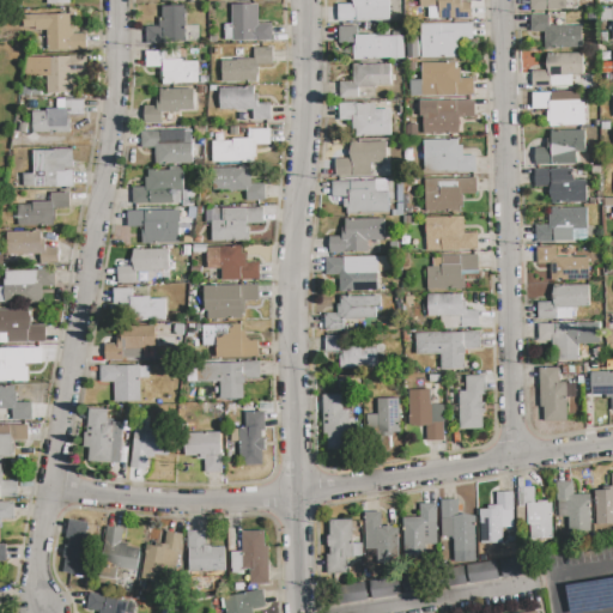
[(390,0),(392,22),(339,24),(338,5),(354,4),(352,0),(390,0)]
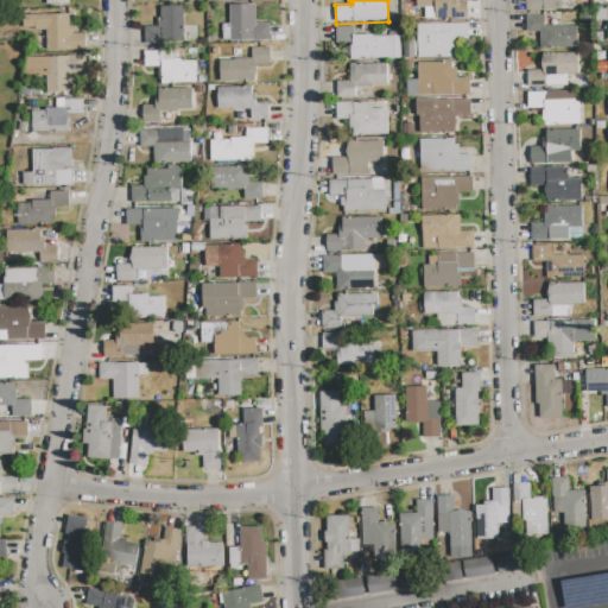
[(417,0),(457,0),(457,1),(467,1),(467,20),(436,20),(436,10),(432,10),(432,8),(418,8),(417,0)]
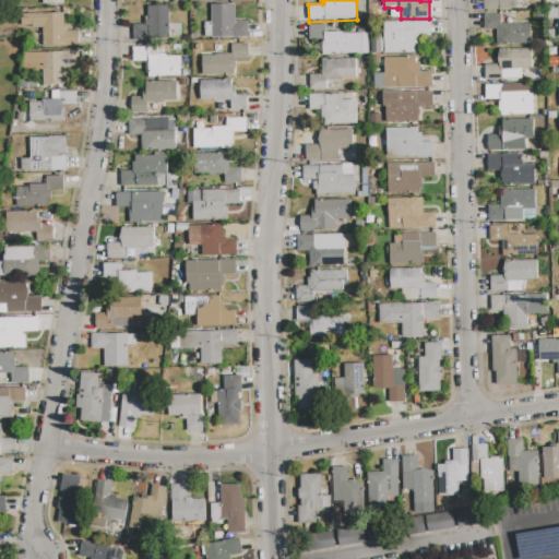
[(516,0),(518,9),(484,10),(483,0),(516,0)]
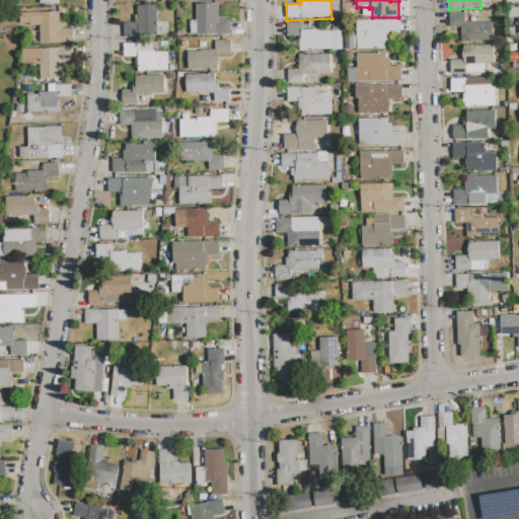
[(196,4),(219,4),(219,20),(230,20),(231,34),(190,35),(190,21),(196,20),(196,4)]
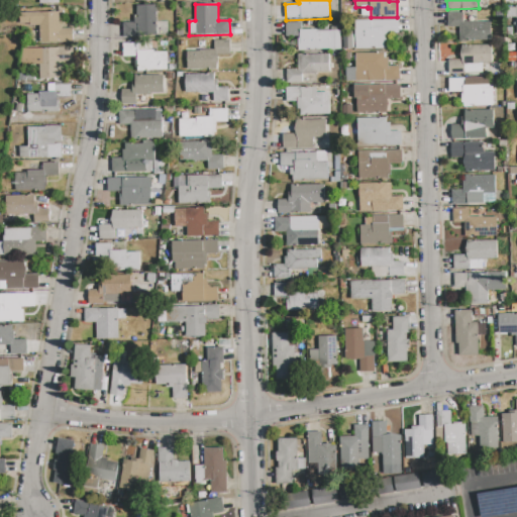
[(137,6),(157,5),(157,36),(123,37),(123,23),(134,23),(134,15),(137,15),(137,6)]
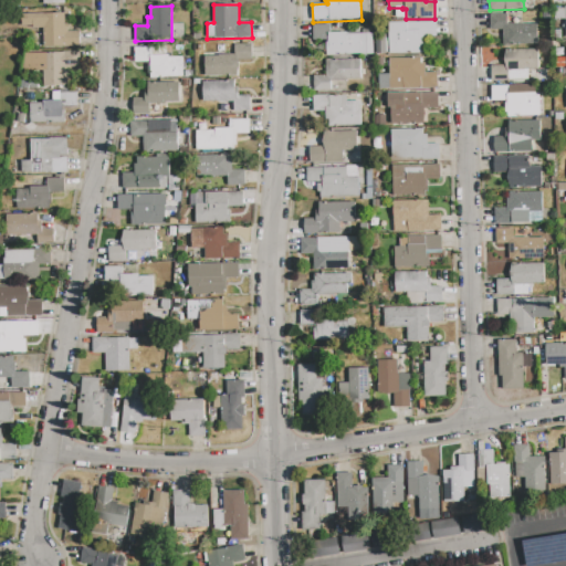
[(554,9),(565,9),(565,7),(565,19),(554,20),(554,9)]
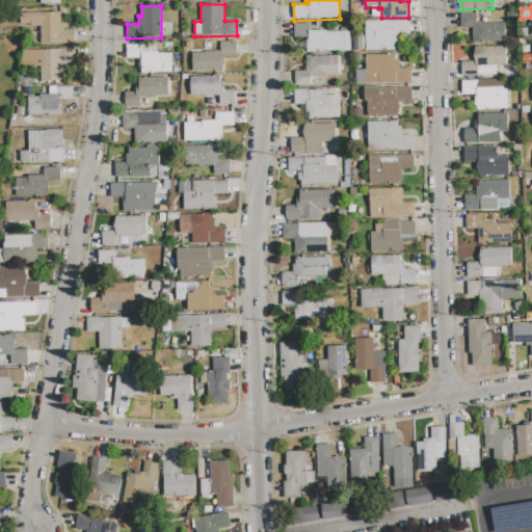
[(20,14),(60,12),(60,24),(64,24),(64,29),(75,29),(75,44),(59,45),(59,44),(41,45),(41,26),(31,26),(31,25),(21,25),(20,14)]
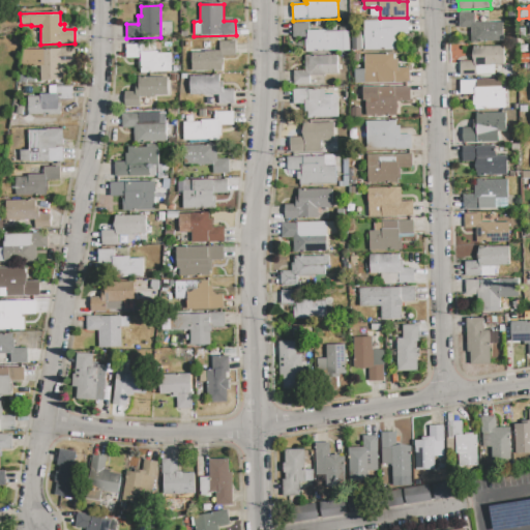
[(459,13),(475,13),(475,22),(490,22),(490,23),(504,23),(504,42),(471,42),(471,28),(459,28),(459,13)]
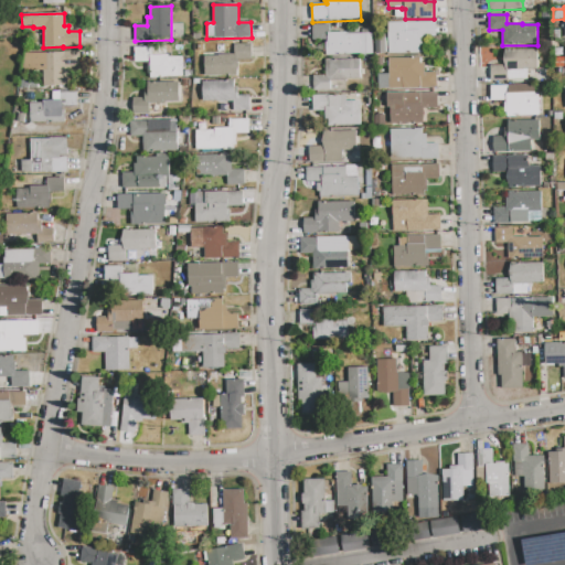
[(388,22),(436,22),(436,38),(420,38),(420,40),(424,40),(424,54),(390,55),(388,22)]
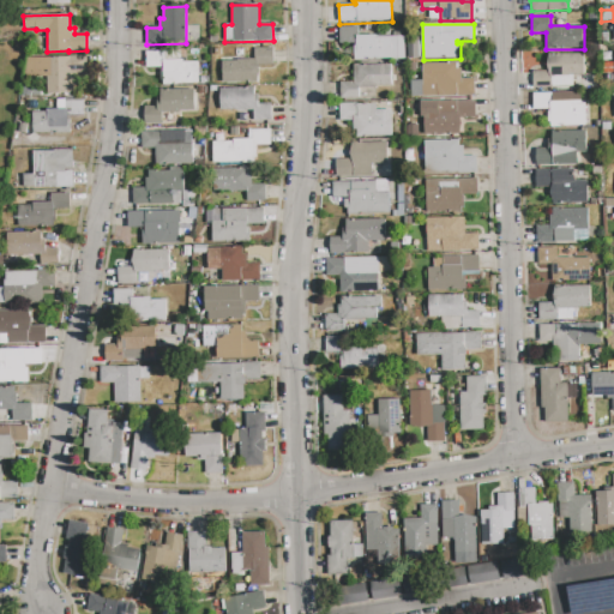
[(339,26),(359,26),(359,36),(377,36),(377,37),(391,37),(405,36),(405,60),(354,60),(354,49),(356,49),(356,43),(339,43),(339,26)]
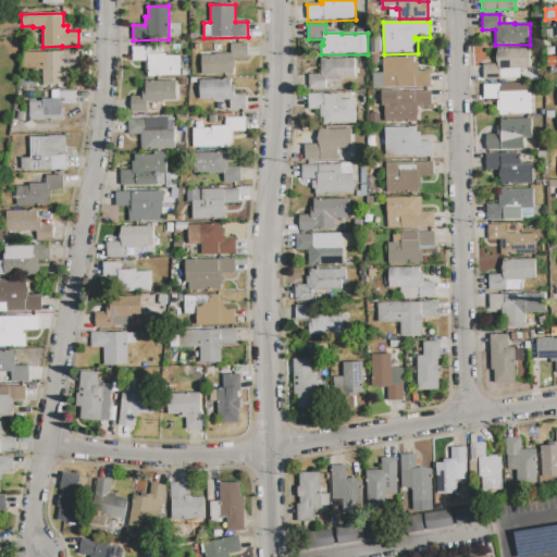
[(381,34),(381,54),(369,54),(369,35),(381,34)]
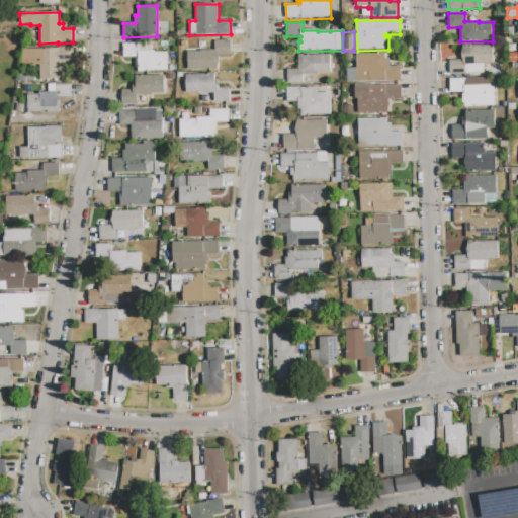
[(187,52),(200,52),(200,50),(214,50),(214,40),(230,40),(231,57),(219,57),(219,71),(187,71),(187,52)]
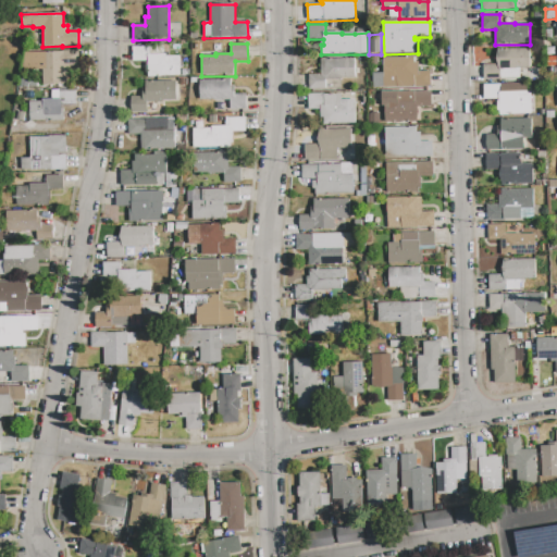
[(134,47),(150,47),(150,54),(166,53),(166,56),(180,56),(181,76),(148,77),(148,60),(134,60),(134,47)]
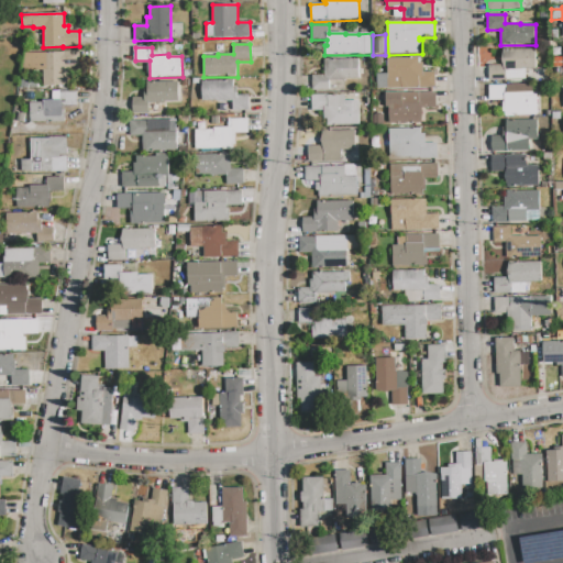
[(488,65),(501,65),(501,59),(504,50),(536,50),(536,69),(526,69),(526,79),(506,79),(506,80),(488,81),(488,65)]
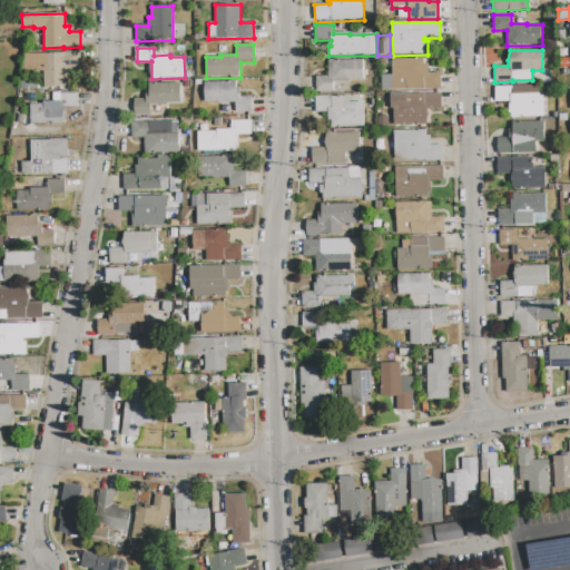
[(26,53),(65,52),(81,51),(81,67),(69,68),(70,87),(43,87),(43,72),(26,72),(26,53)]
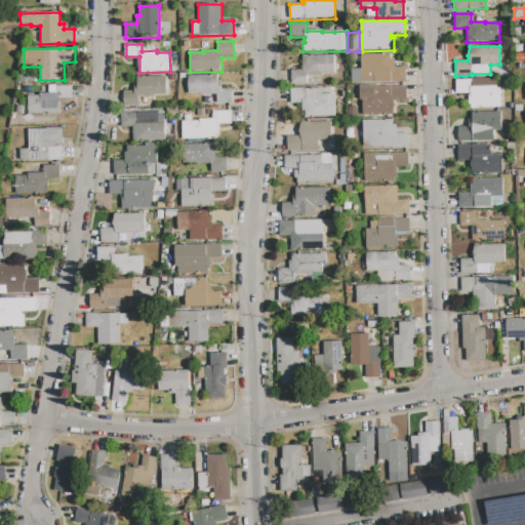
[(362,54),(392,54),(392,58),(395,58),(395,67),(406,67),(406,83),(352,83),(352,69),(362,69),(362,54)]
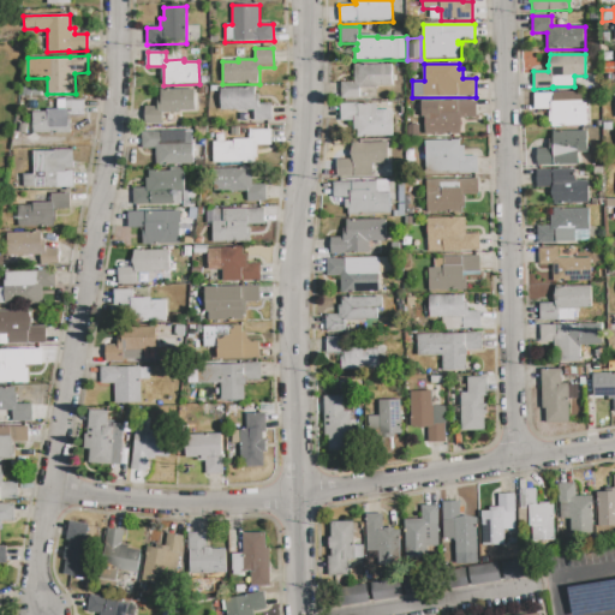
[(341,100),(341,82),(354,82),(354,65),(392,65),(392,88),(360,88),(360,99),(341,100)]
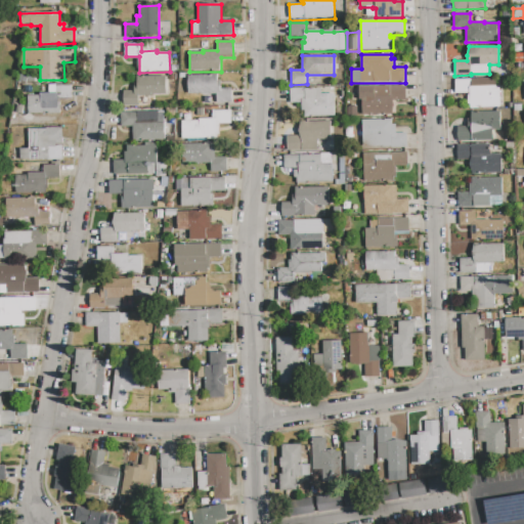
[(188,75),(211,75),(211,74),(217,74),(217,81),(220,81),(220,89),(231,89),(231,103),(216,103),(216,101),(203,101),(202,93),(188,94),(188,75)]
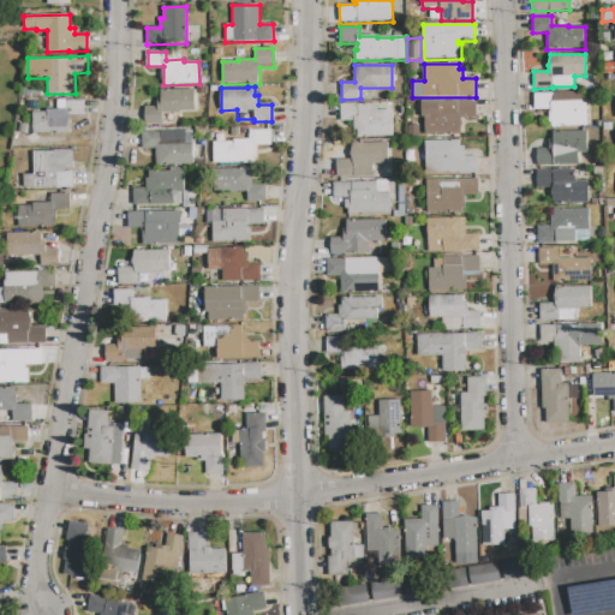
[(161,89),(169,89),(195,89),(195,90),(198,90),(198,112),(162,113),(162,124),(145,124),(145,107),(157,107),(157,97),(161,97),(161,89)]
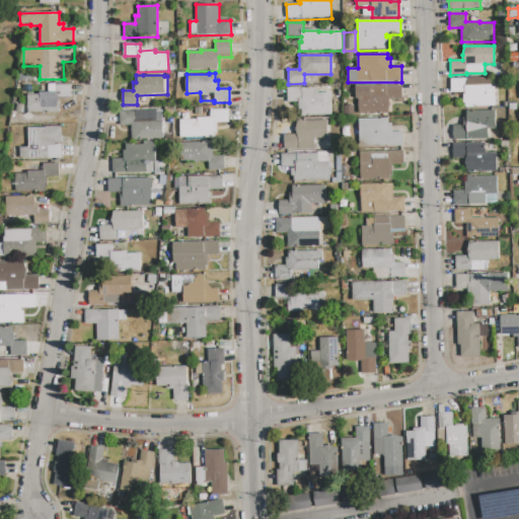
[(450,79),(466,78),(466,86),(492,85),(492,87),(495,87),(495,107),(465,107),(465,103),(463,103),(463,94),(465,94),(465,92),(451,92),(450,79)]
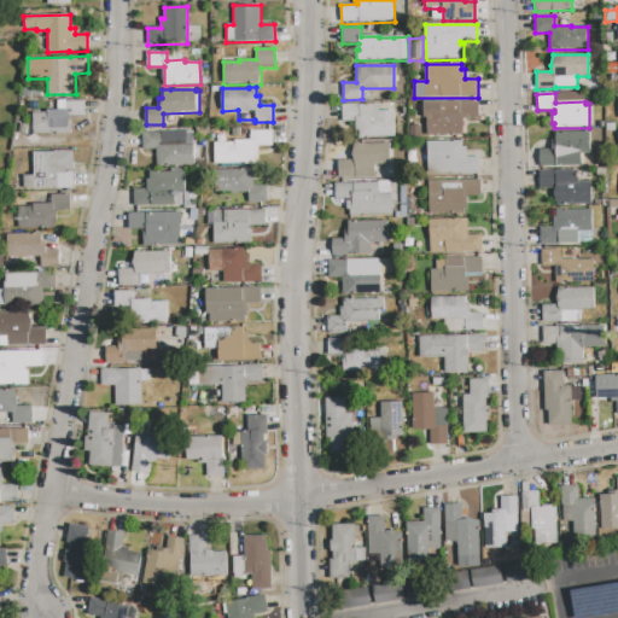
[(33,134),(33,112),(47,112),(47,110),(65,110),(65,100),(86,100),(86,116),(69,116),(69,134),(33,134)]
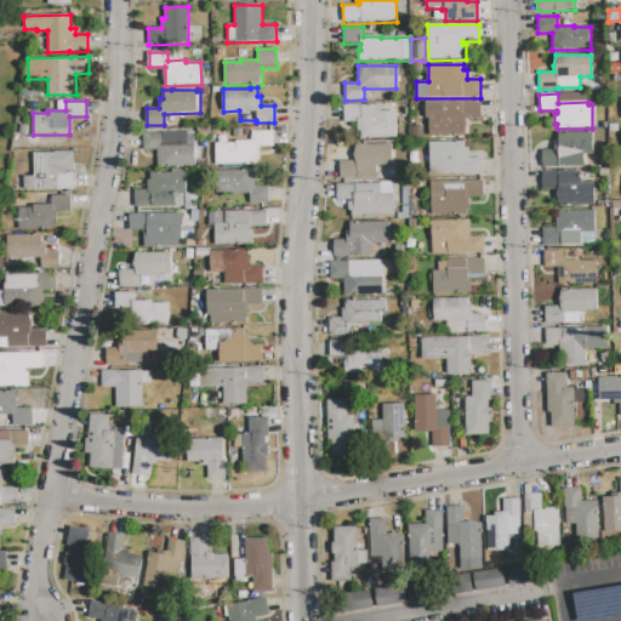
[(429,137),(428,115),(427,117),(427,103),(443,103),(443,102),(482,101),(482,120),(466,120),(466,136),(429,137)]
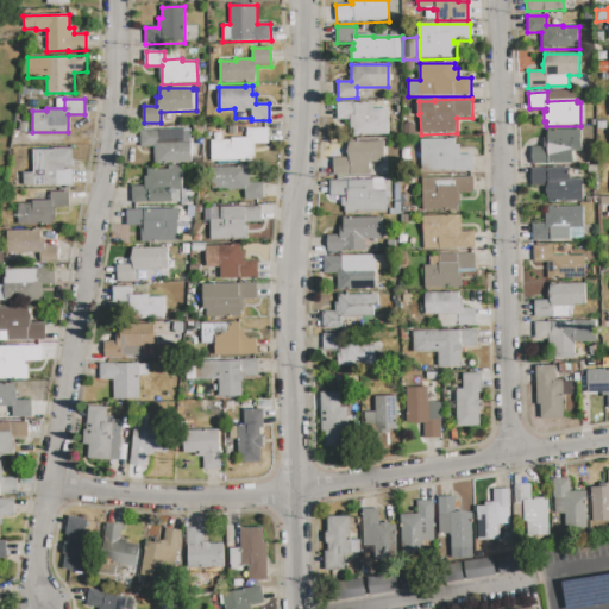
[(388,136),(353,136),(353,129),(351,130),(351,127),(350,127),(350,119),(338,120),(338,107),(343,107),(343,102),(353,102),(353,104),(372,102),(372,110),(388,110),(388,136)]
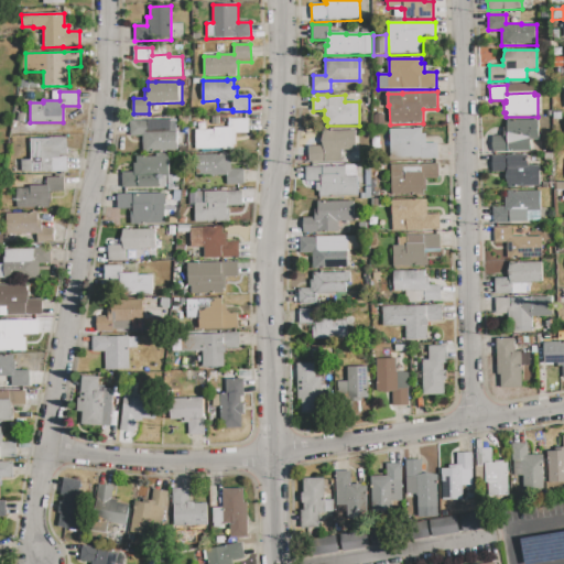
[(195,130),(215,130),(215,128),(228,128),(228,119),(249,119),(249,133),(236,133),(236,138),(235,138),(236,150),(196,150),(195,130)]
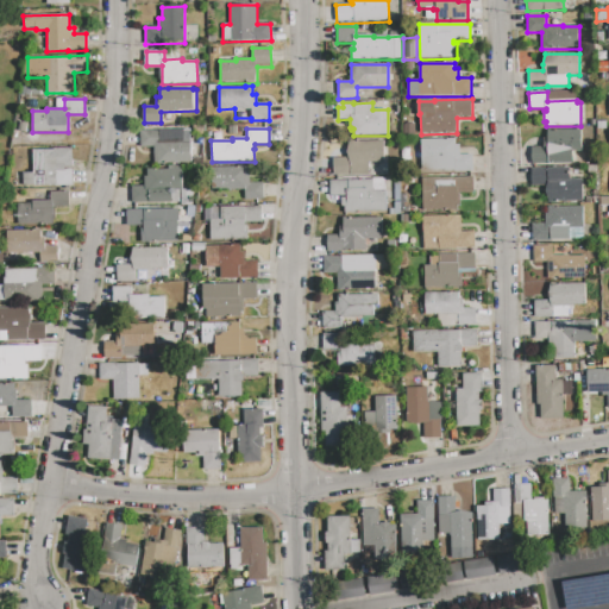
[(532,165),(532,148),(544,146),(544,138),(547,138),(547,130),(582,130),(582,151),(573,151),(573,164),(532,165)]
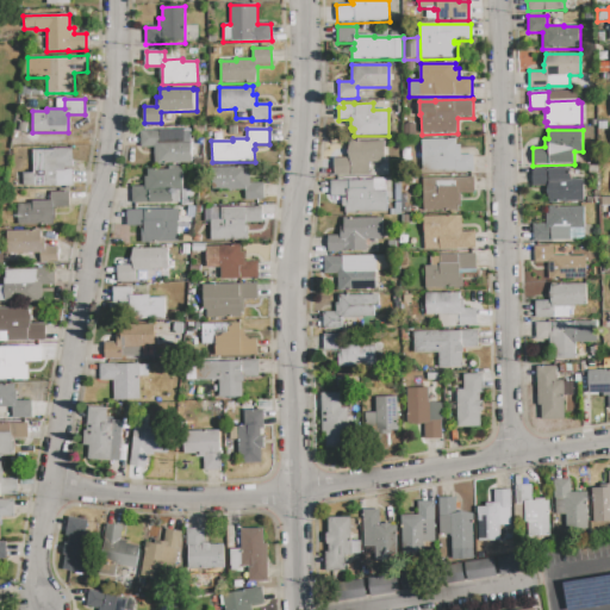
[(155,165),(155,147),(141,147),(141,131),(178,131),(178,141),(192,142),(192,163),(166,163),(166,165),(155,165)]
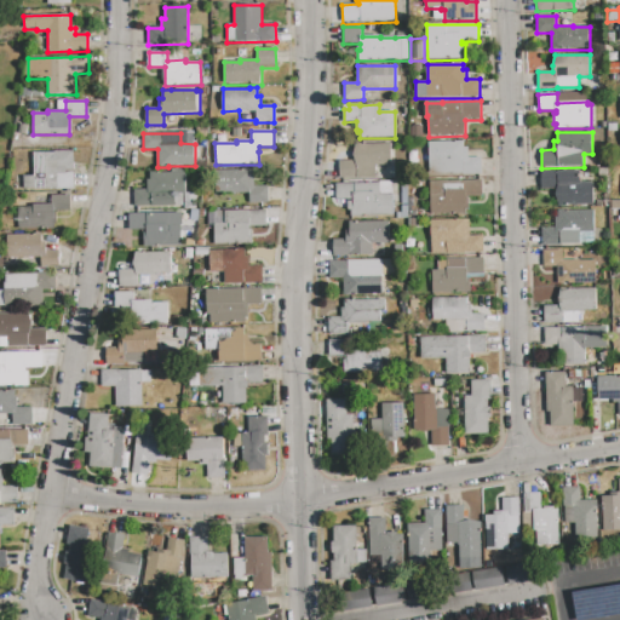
[(429,142),(464,142),(464,148),(468,148),(468,158),(481,158),(481,176),(429,177),(429,142)]
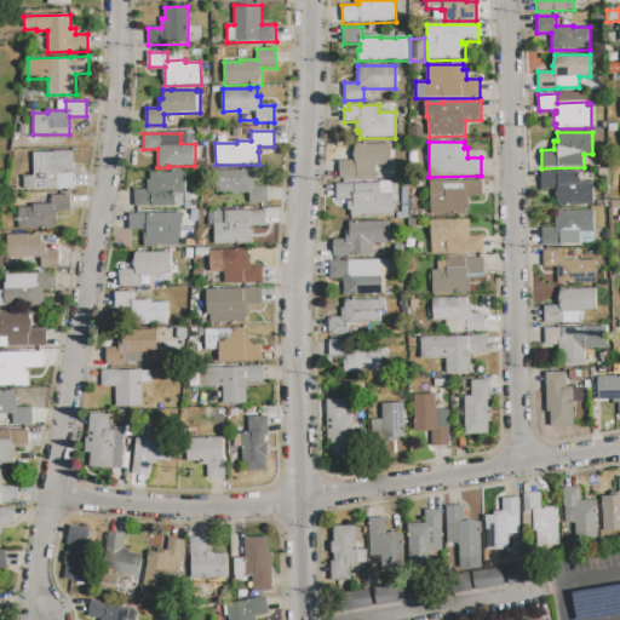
[(355,144),(391,144),(391,166),(375,166),(375,178),(339,179),(339,161),(355,161),(354,155),(355,144)]
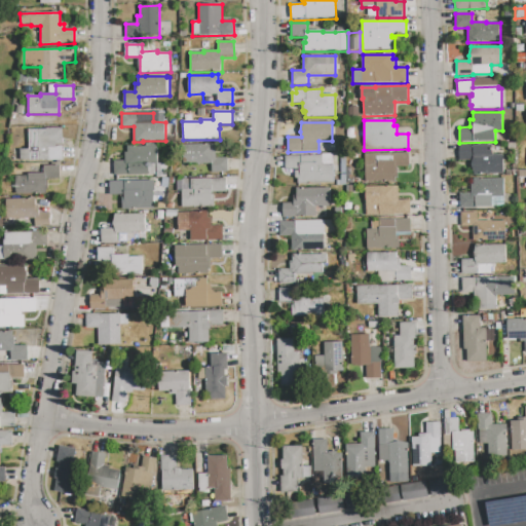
[(29,129),(63,129),(63,161),(21,161),(21,149),(29,149),(29,129)]
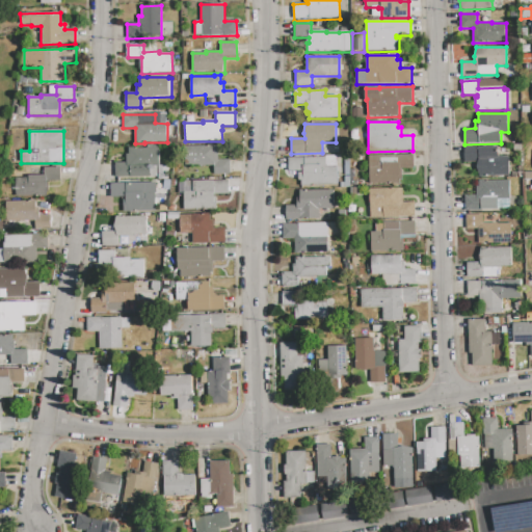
[(185,147),(209,145),(218,145),(218,160),(231,160),(231,174),(213,175),(213,166),(185,166),(185,147)]
